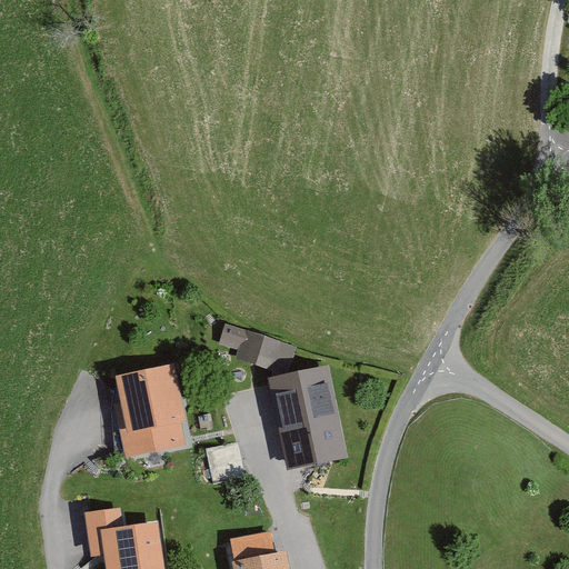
[(298,347),(226,326),(220,345),(239,350),(236,361),(289,377),(298,347)]
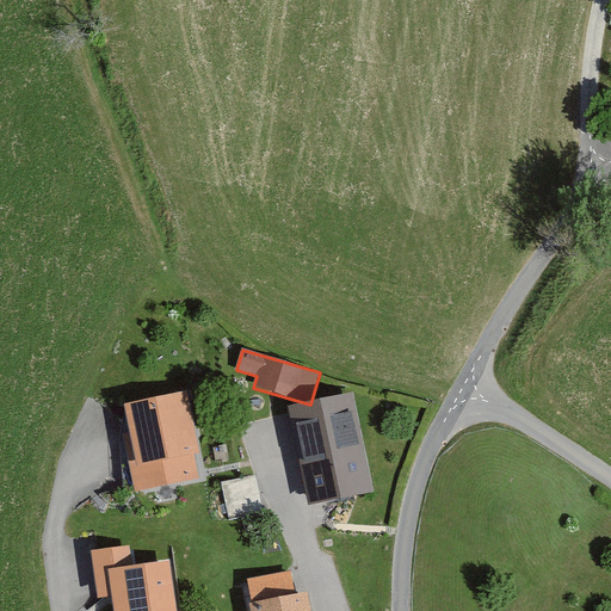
[(129,461),(135,491),(198,479),(193,454),(198,452),(186,390),(125,402),(137,460),(129,461)]
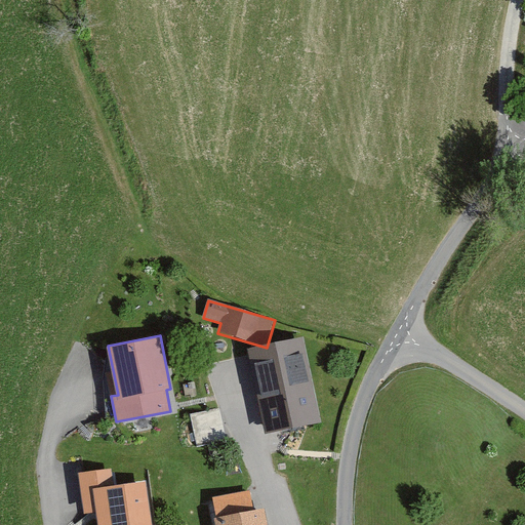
[(305,340),(253,351),(272,435),(321,422),(305,340)]
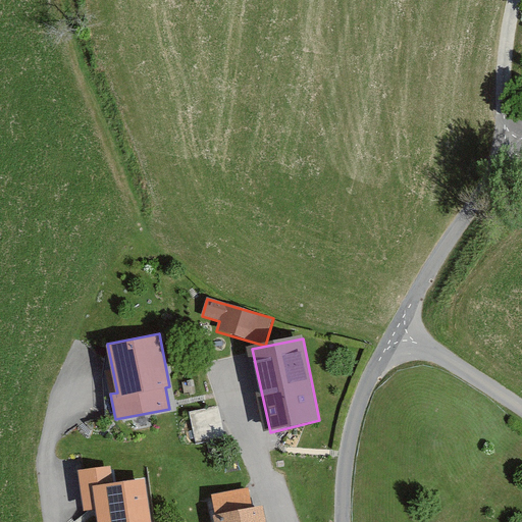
[(217,405),(192,409),(196,432),(221,428),(217,405)]
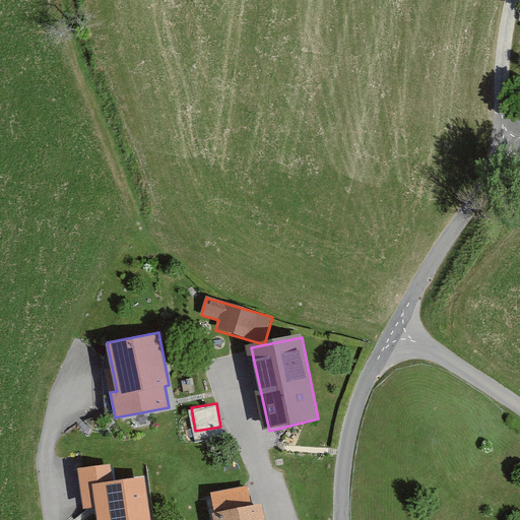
[(91,483),(112,481),(110,465),(77,469),(82,510),(95,509),(91,483)]
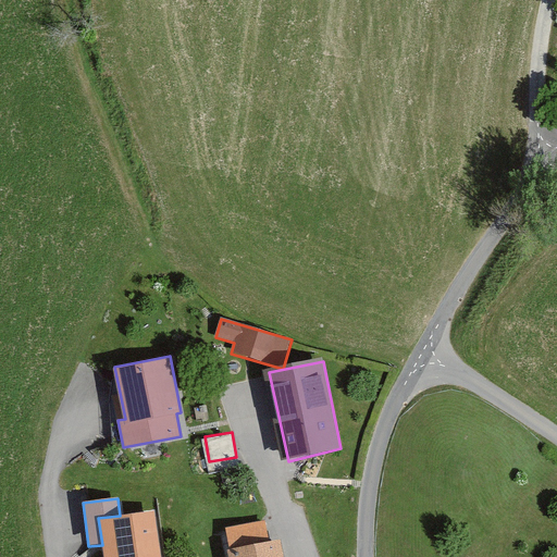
[(120,516),(98,518),(102,545),(103,556),(161,556),(156,510),(120,516)]
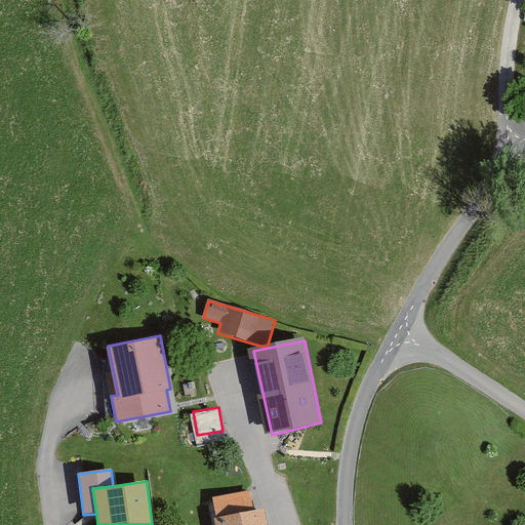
[(253,490),(217,498),(223,524),(273,524),(270,510),(257,512),(253,490)]
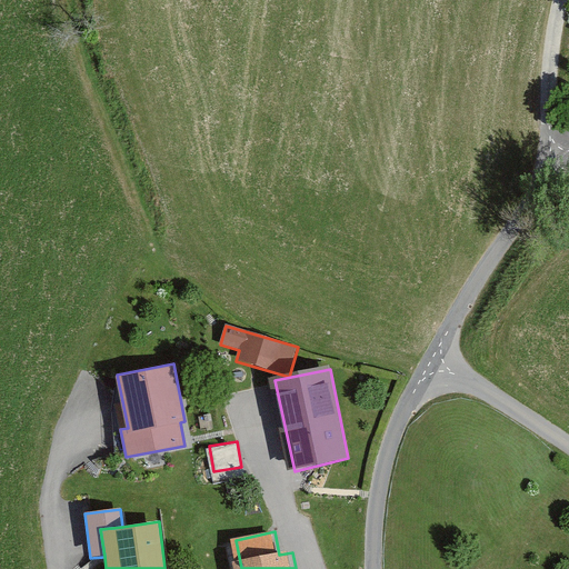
All buildings are outlined.
